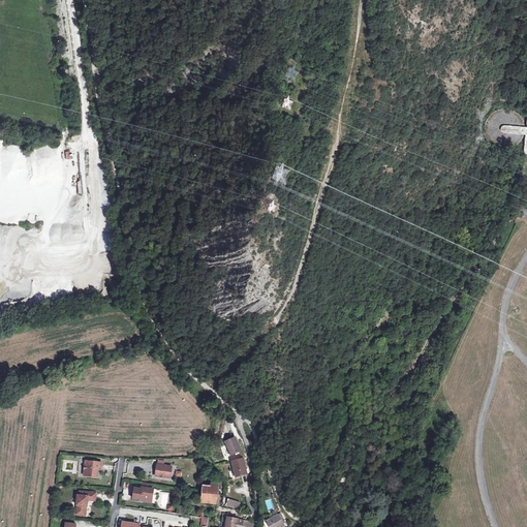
[(228,456),(239,450),(233,437),(221,442),(228,456)]
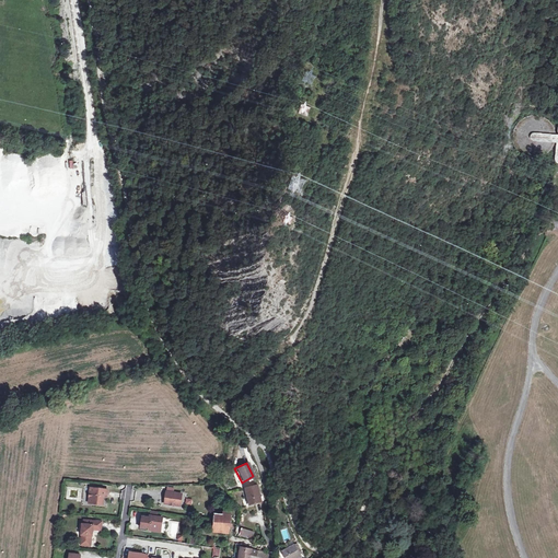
[(255,483),(243,486),(247,506),(259,503),(255,483)]
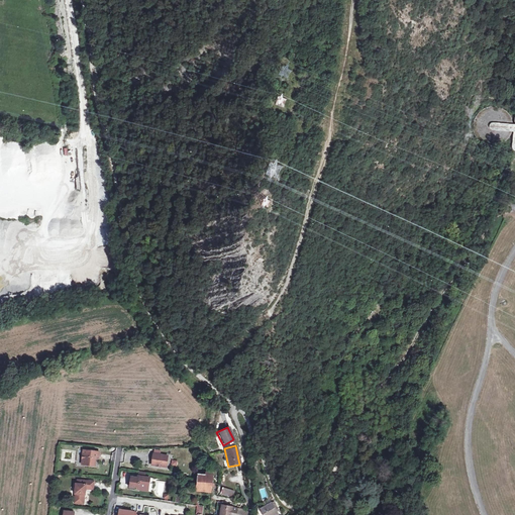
[(82,450),(81,460),(86,460),(85,465),(94,466),(95,458),(98,458),(98,451),(93,451),(93,452),(91,452),(91,451),(82,450)]
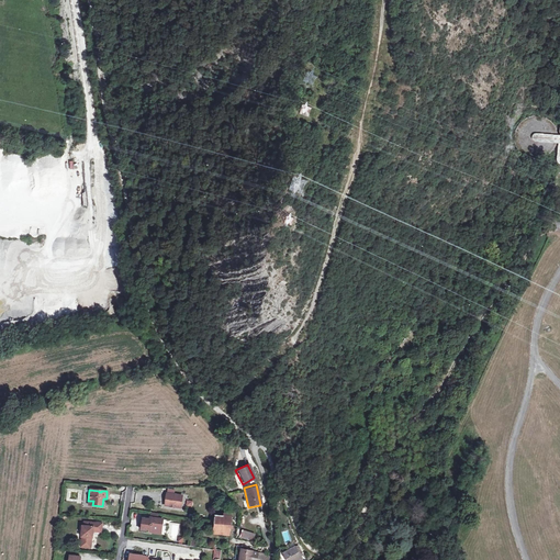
[(166,492),(165,505),(175,506),(176,503),(180,504),(182,494),(166,492)]
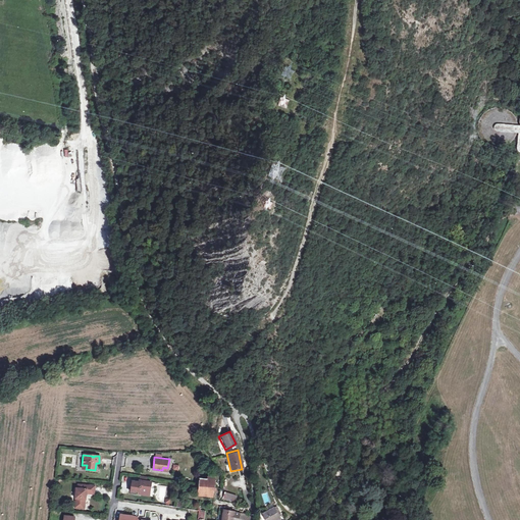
[(199,484),(199,485),(213,487),(214,479),(214,476),(208,476),(208,479),(200,478),(199,484)]
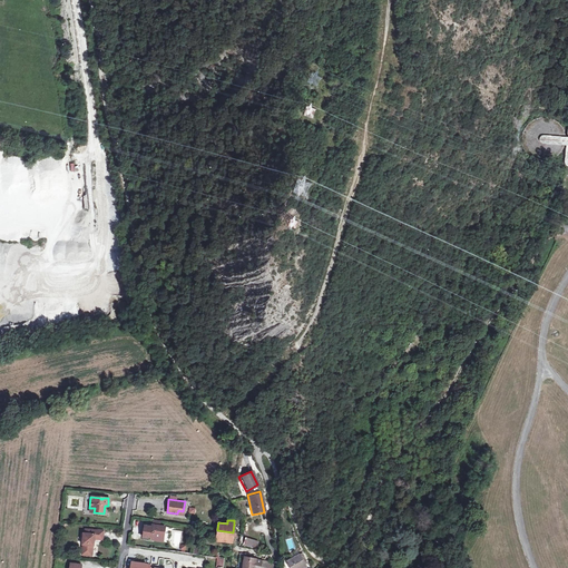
[(153,536),(164,537),(166,526),(153,524),(152,526),(149,526),(145,525),(143,536),(152,538),(153,536)]
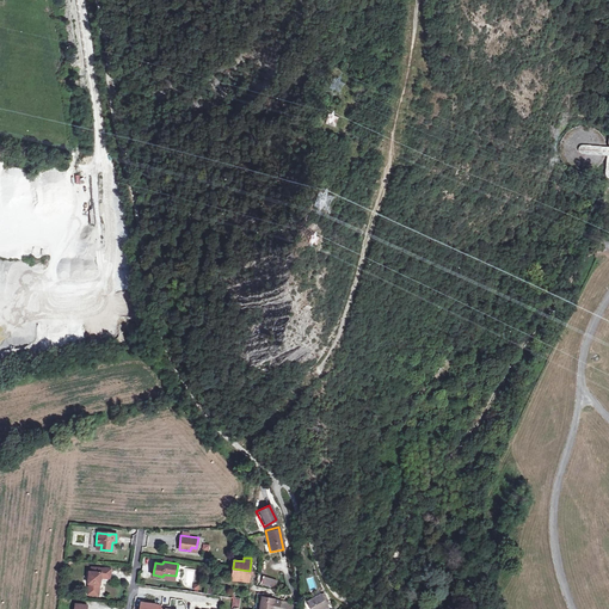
[(92,571),(88,570),(86,570),(85,583),(87,583),(91,584),(90,590),(87,589),(86,595),(97,596),(99,583),(100,583),(100,576),(109,577),(110,567),(92,565),(92,571)]
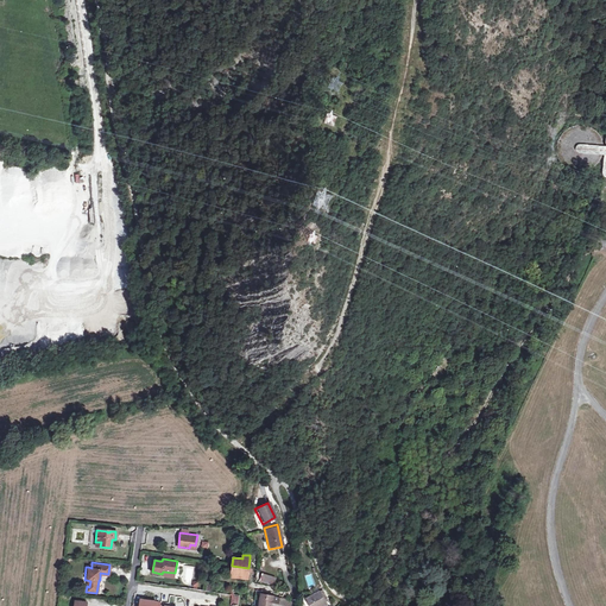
[(248,568),(232,566),(231,575),(246,578),(248,568)]
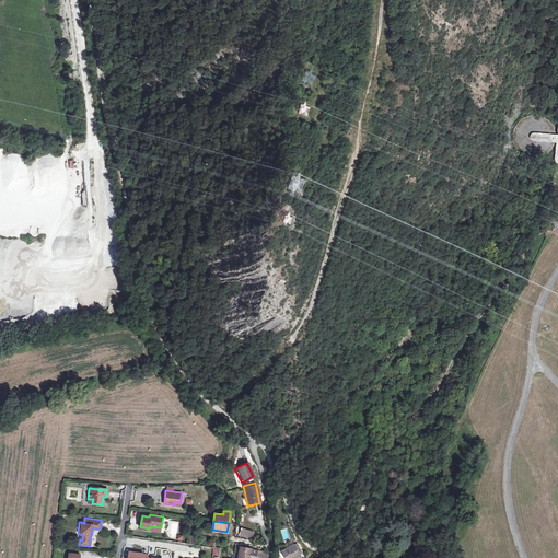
[(236,534),(251,538),(252,532),(239,527),(236,534)]
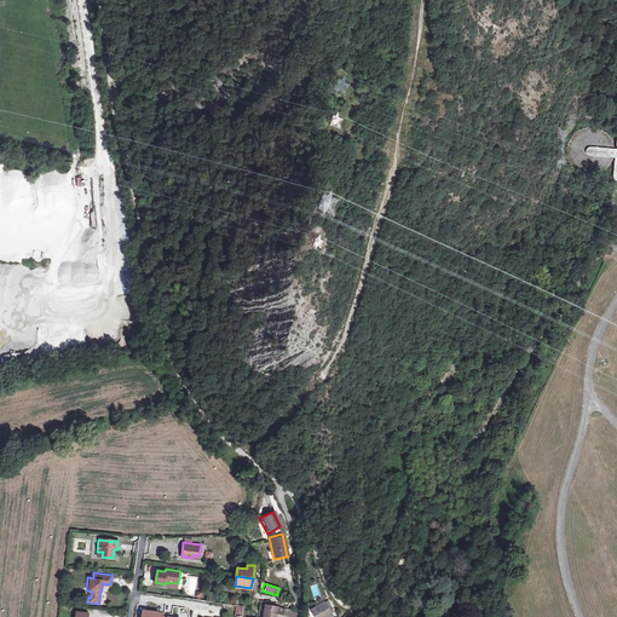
[(309,610),(312,616),(322,616),(323,616),(328,616),(330,616),(322,601),(309,610)]
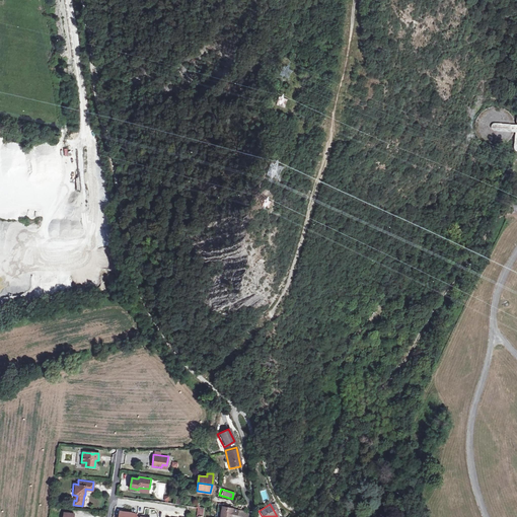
[(226,507),(221,506),(219,516),(228,516),(229,516),(231,508),(226,507)]
